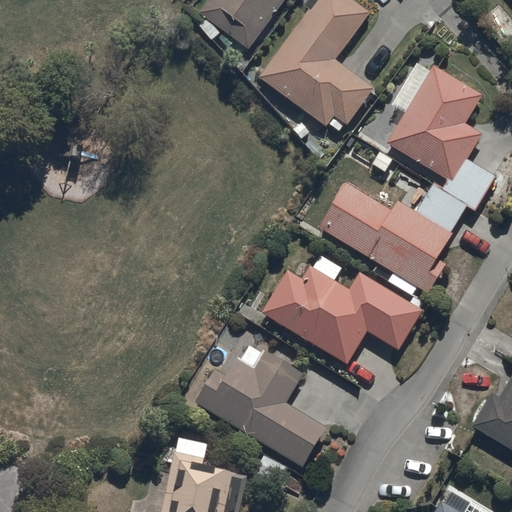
[(250,50),(285,0),(210,0),(200,15),(250,50)]
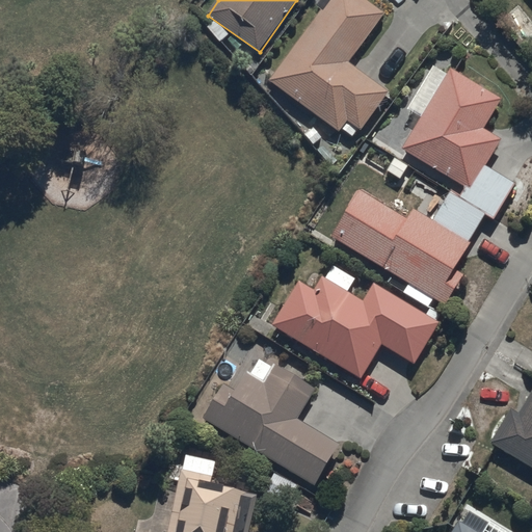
[(319,0),(317,3),(323,8),(270,81),(340,133),(343,128),(353,135),(358,128),(361,130),(391,90),(351,60),(386,14),(367,0),(319,0)]
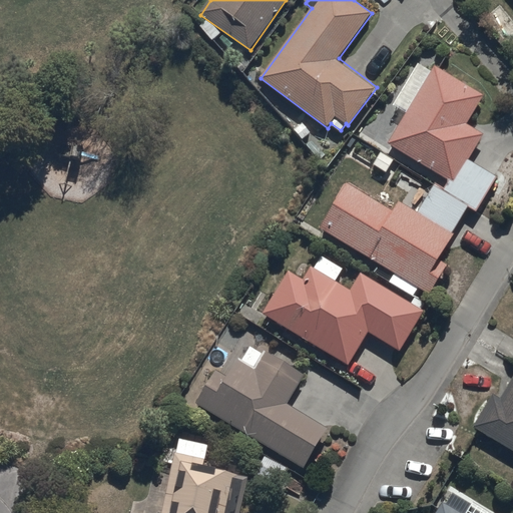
[(444,189),(469,205),(478,210),(498,176),(470,159),(486,133),(468,122),(485,94),(434,63),(431,68),(420,61),(393,105),(406,113),(389,142),(450,179),(444,189)]
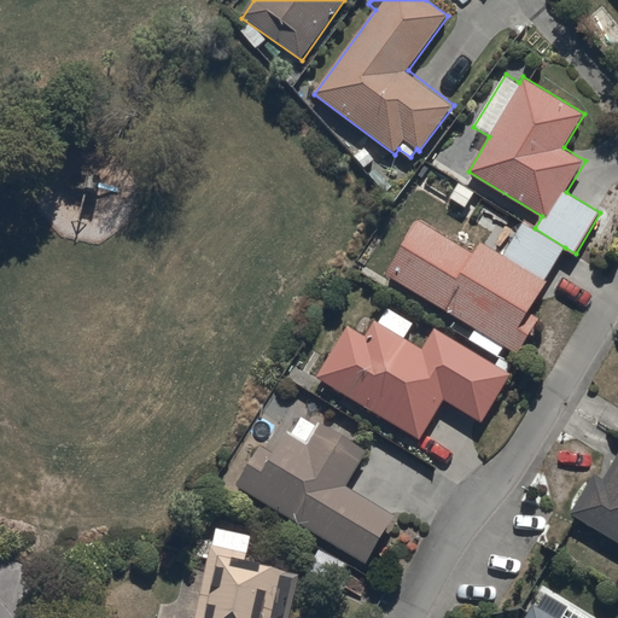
[(472,342),(499,356),(505,347),(519,355),(541,320),(530,313),(549,280),(546,279),(565,248),(535,228),(524,221),(503,255),(482,242),(474,254),(418,220),(385,274),(476,330),(468,339),(472,342)]
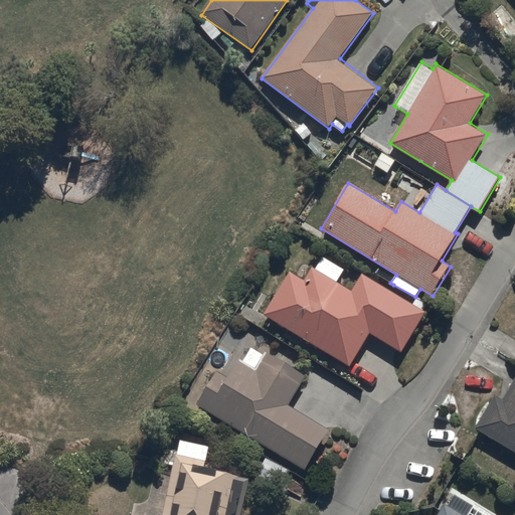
[(415,297),(393,285),(390,290),(363,274),(353,291),(338,282),(346,268),(324,253),(315,269),(312,267),(305,279),(291,270),(264,314),(350,366),(370,333),(402,353),(431,306),(415,297)]
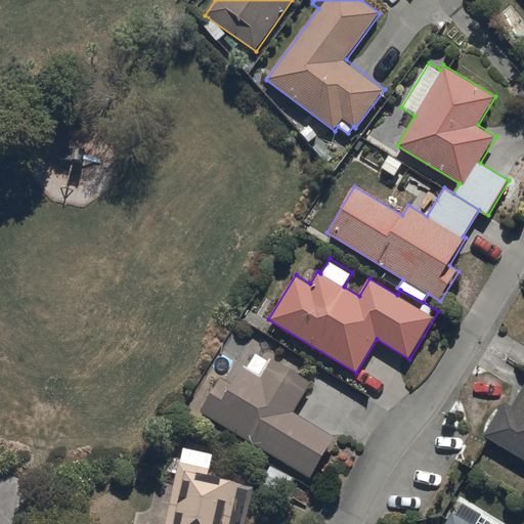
[(255,331),(225,380),(221,378),(202,410),(312,477),(337,437),(295,411),(313,381),(274,357),(280,346),(255,331)]
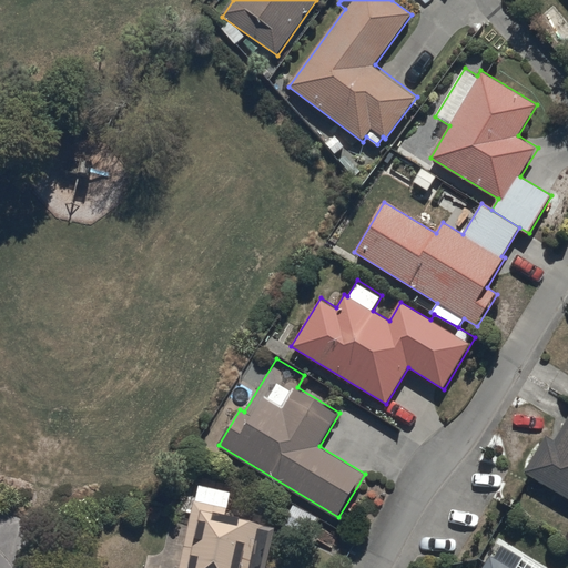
[(525,472),(567,497),(567,417),(556,438),(548,434),(525,472)]
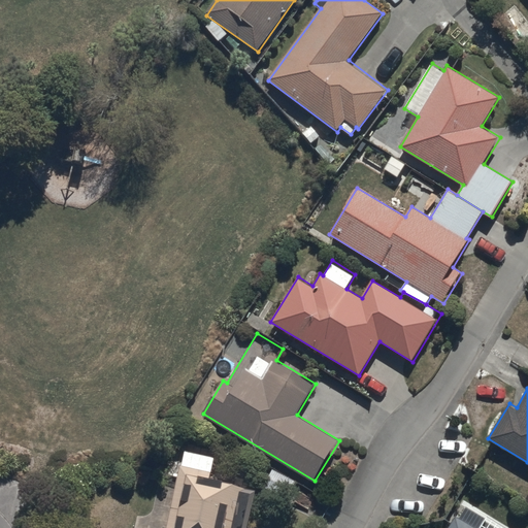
[(216,458),(185,451),(166,527),(250,527),(259,490),(210,479),(216,458)]
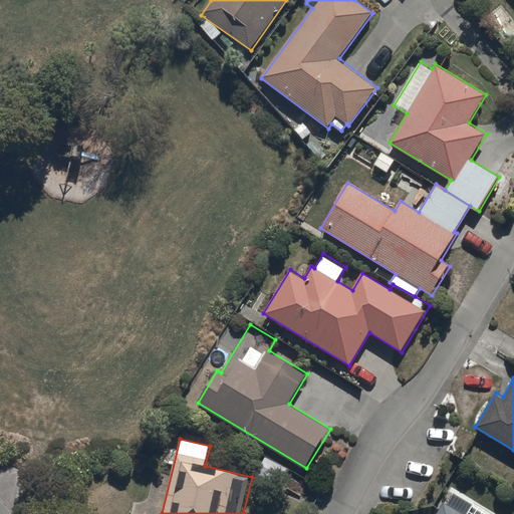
[(492,513),(456,491),(449,503),(445,501),(437,513),(492,513)]
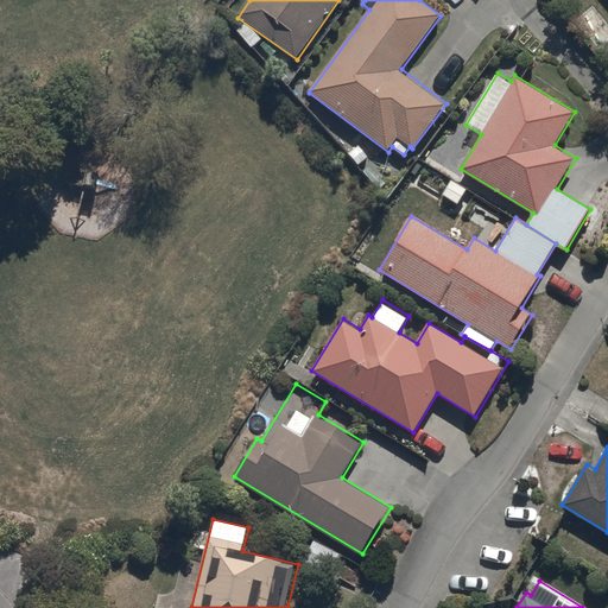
All buildings are outlined.
